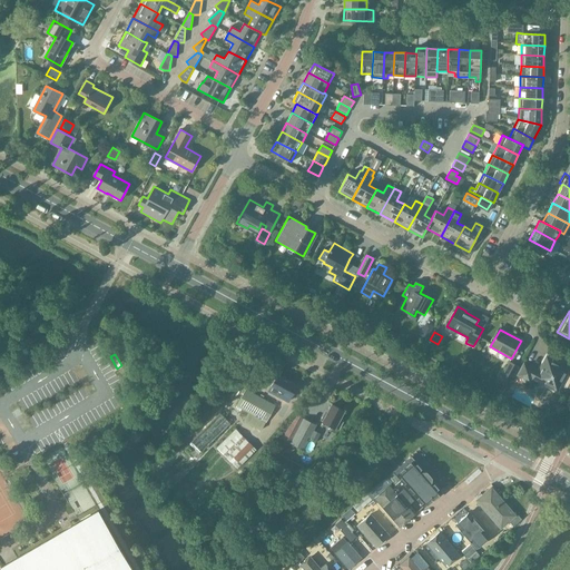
[(547,359),(540,371),(539,372),(538,371),(523,364),(520,371),(517,375),(529,382),(532,377),(557,391),(564,374),(568,376),(569,371),(569,366),(562,363),(560,365),(547,359)]
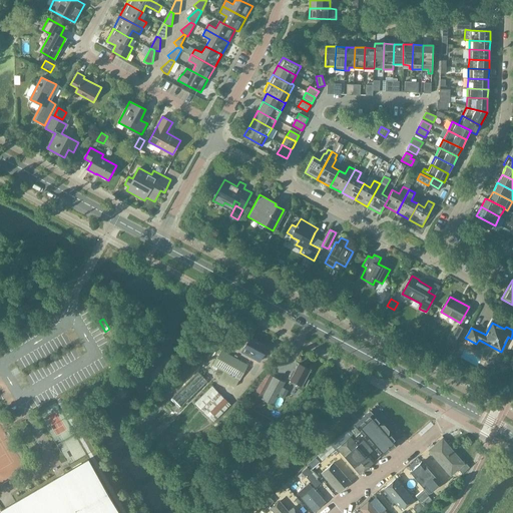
[(458,346),(466,330),(458,326),(454,334),(450,341),(458,346)]
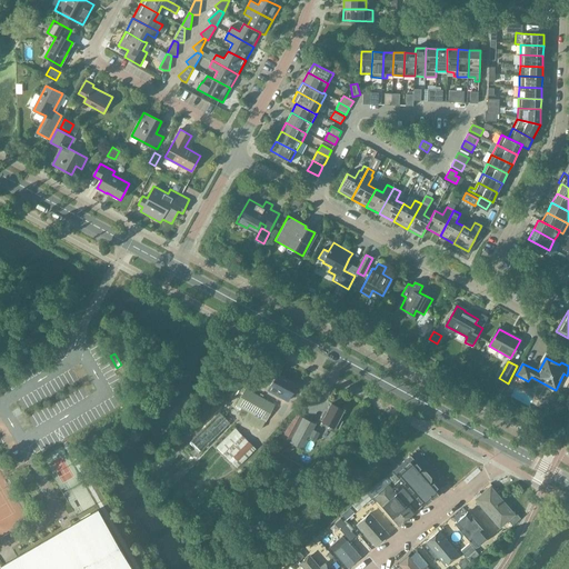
[(276,375),(268,390),(279,397),(288,401),(290,397),(296,385),(276,375)]
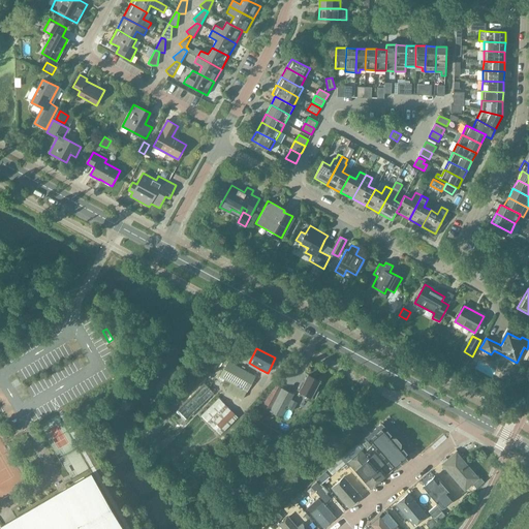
[(230,383),(246,392),(255,376),(228,362),(219,376),(230,383)]
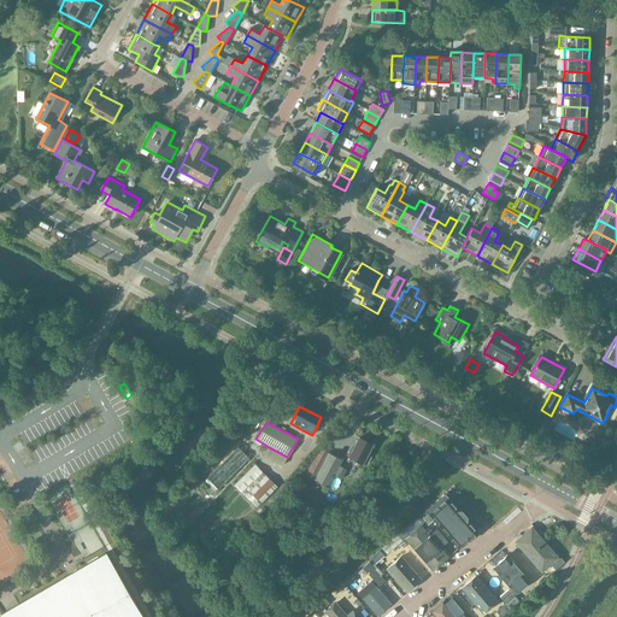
[(352,447),(347,456),(363,463),(366,465),(371,456),(368,454),(372,445),(359,438),(354,448),(352,447)]
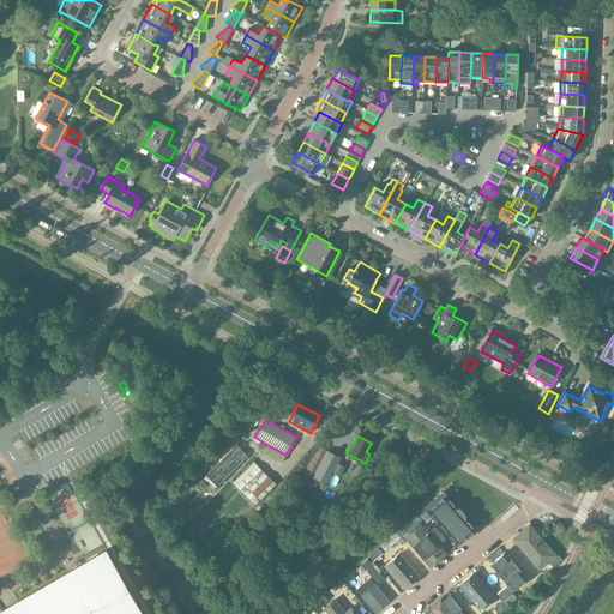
[(268,445),(263,453),(281,463),(286,455),(268,445)]
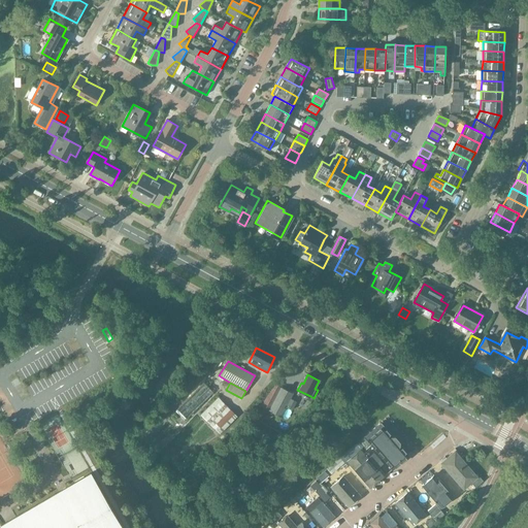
[(261,406),(269,410),(281,388),(273,384),(261,406)]
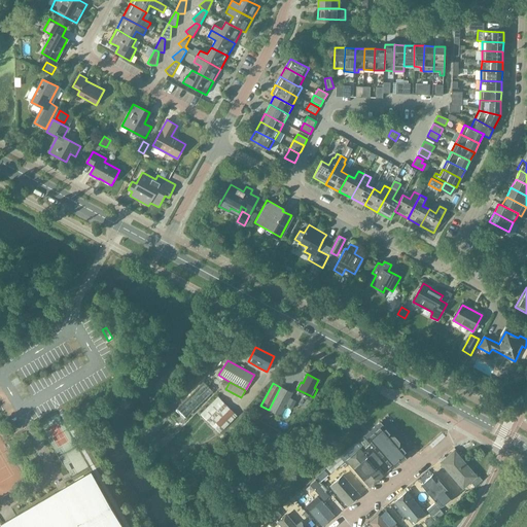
[(280,387),(269,410),(280,416),(285,407),(291,410),(296,400),(290,397),(292,393),(280,387)]
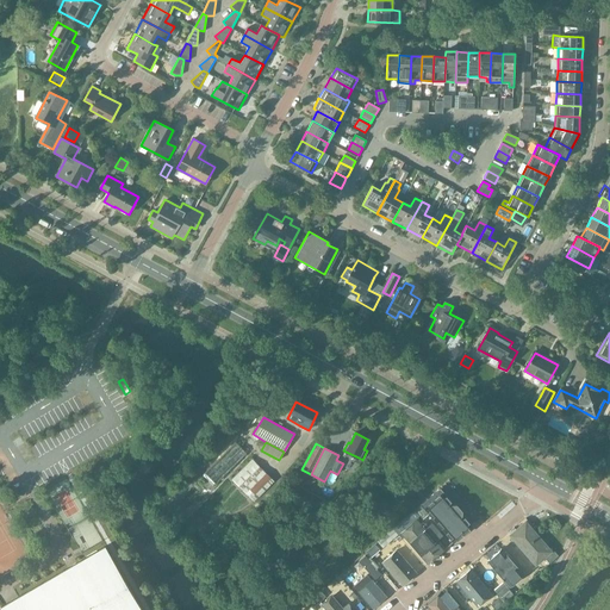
[(253,459),(231,479),(254,502),(274,481),(253,459)]
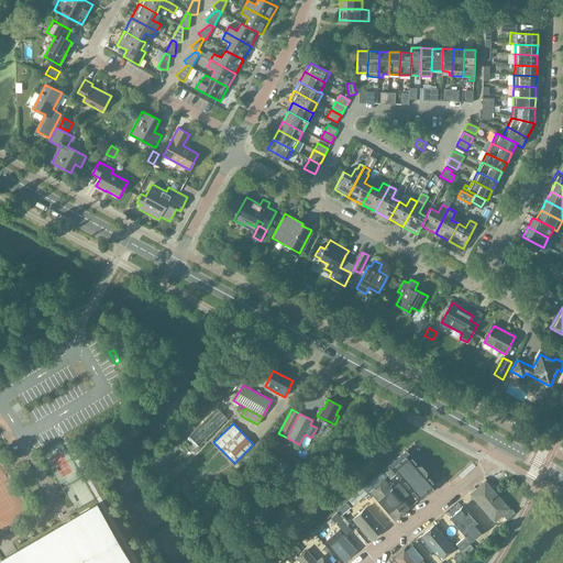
[(396,460),(388,466),(392,472),(400,464),(396,460)]
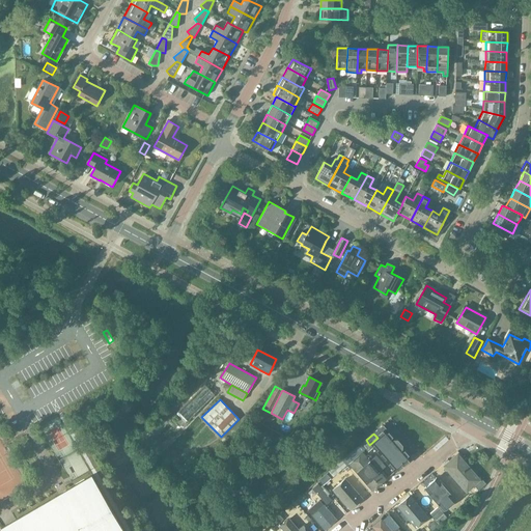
[(384,434),(374,443),(394,465),(403,455),(384,434)]
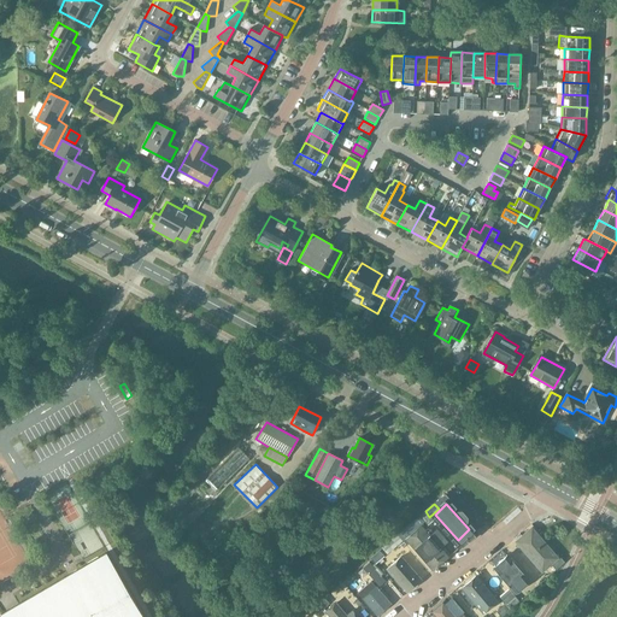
[(429,517),(425,511),(419,516),(428,526),(433,521),(429,517)]
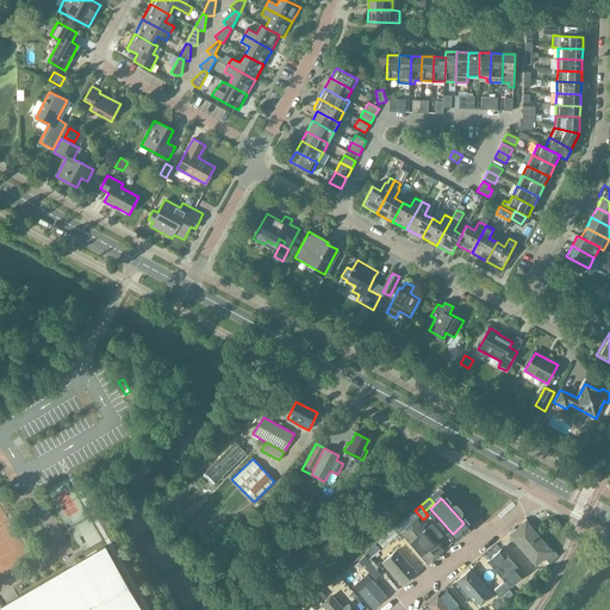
[(403,520),(394,527),(400,533),(409,526),(403,520)]
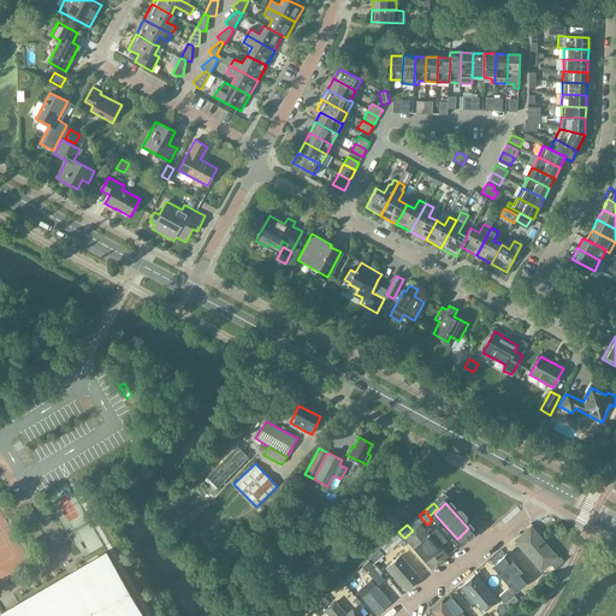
[(557,556),(531,525),(513,539),(539,572),(557,556)]
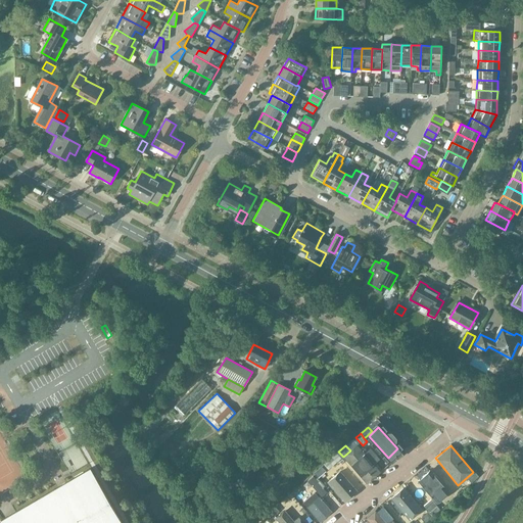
[(361,446),(346,460),(367,483),(381,471),(361,446)]
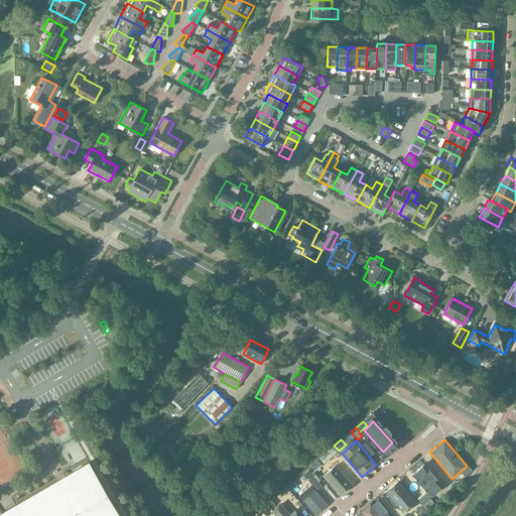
[(332,447),(318,459),(324,464),(337,453),(332,447)]
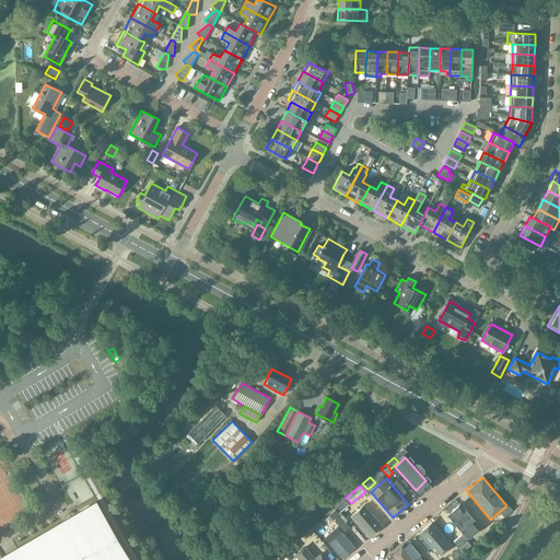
[(336,506),(340,512),(349,504),(345,500),(336,506)]
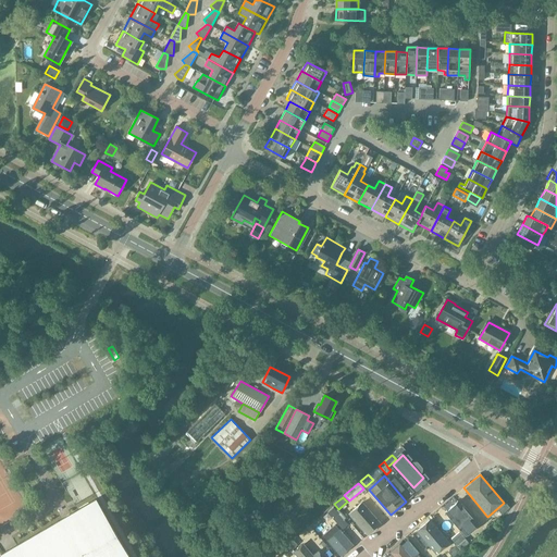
[(465,535),(477,525),(455,498),(443,508),(465,535)]
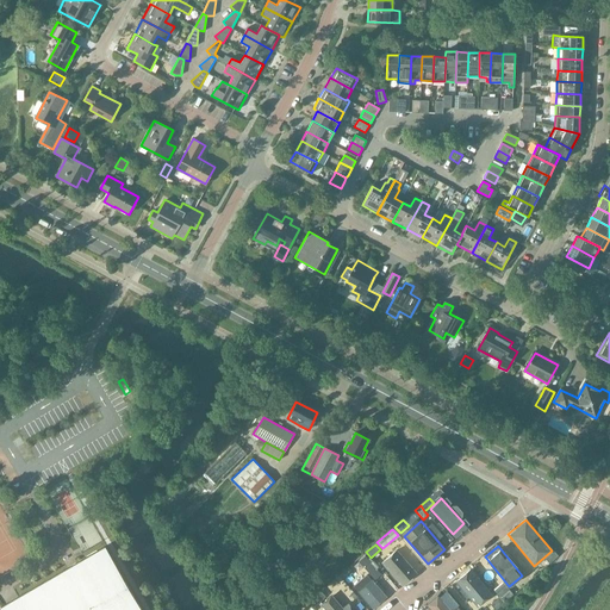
[(142,609),(106,547),(76,564),(68,568),(2,608),(2,609),(142,609)]
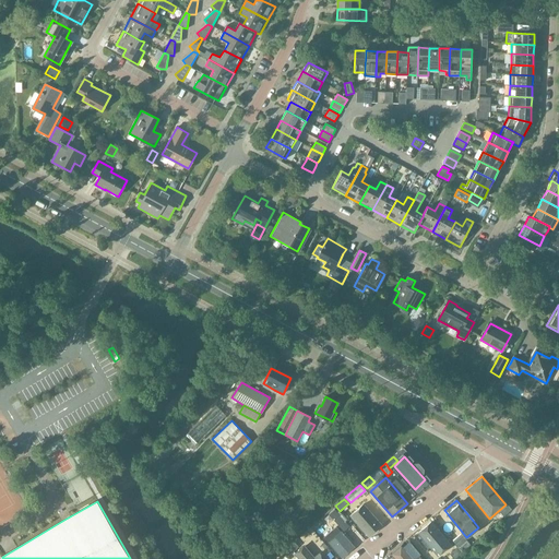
[(365,536),(380,523),(360,502),(346,515),(365,536)]
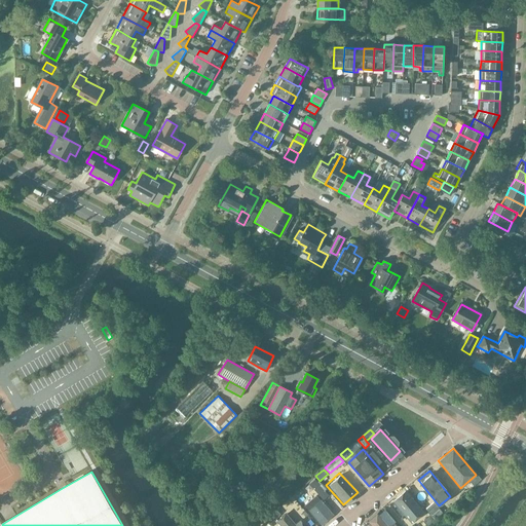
[(470,481),(474,486),(482,479),(478,475),(477,475),(470,481)]
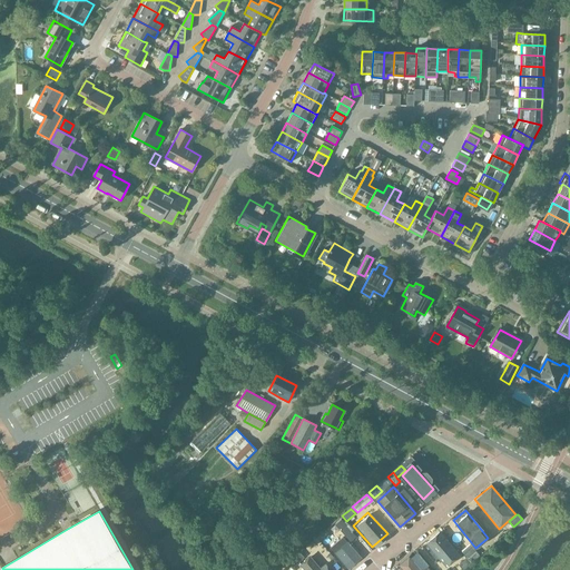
[(438,529),(424,541),(446,566),(460,554),(438,529)]
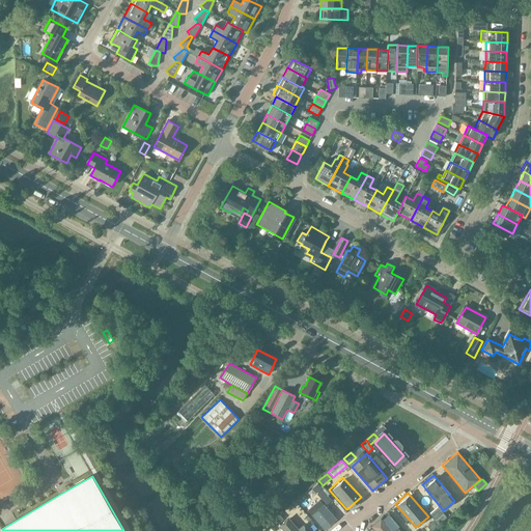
[(307,499),(303,495),(296,501),(299,506),(307,499)]
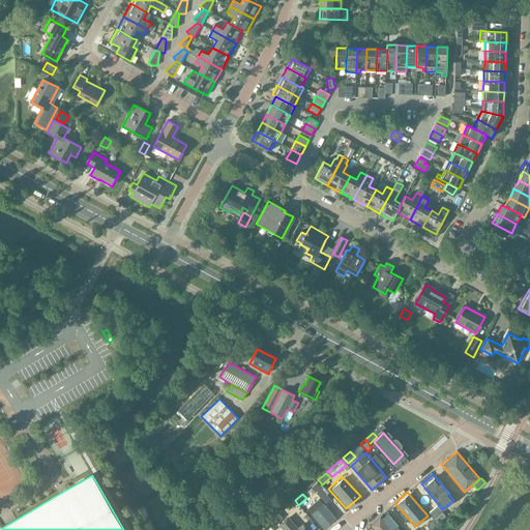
[(313,499),(303,507),(324,529),(325,529),(334,522),(327,513),(330,510),(325,503),(321,507),(313,499)]
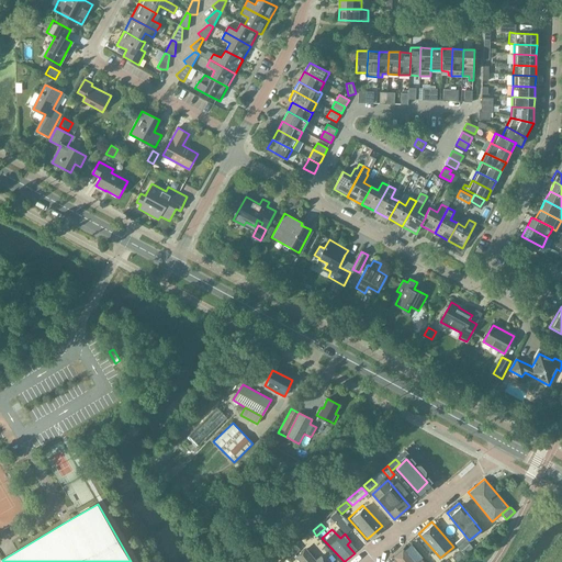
[(469,543),(461,550),(460,550),(464,555),(473,548),(469,543)]
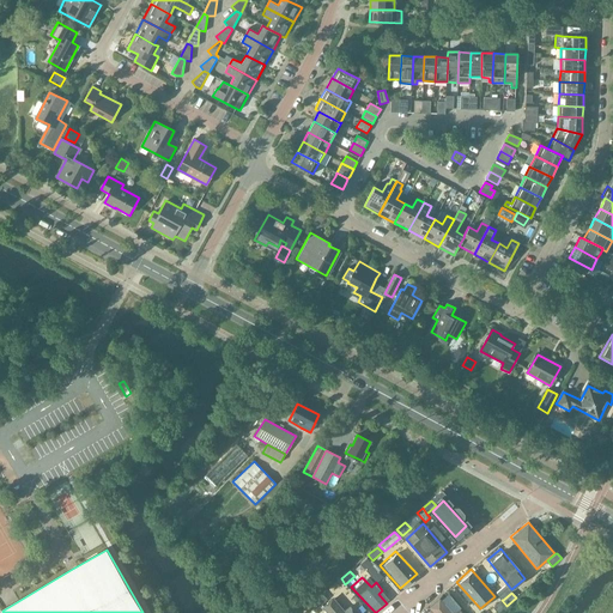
[(314,602),(319,607),(327,600),(323,594),(322,594),(314,602)]
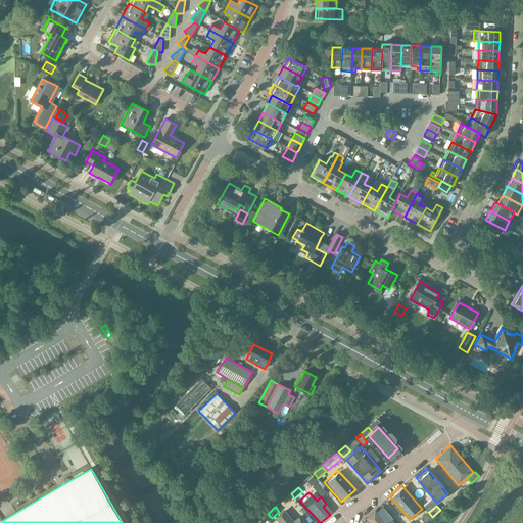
[(366,518),(370,522),(385,522),(375,511),(366,518)]
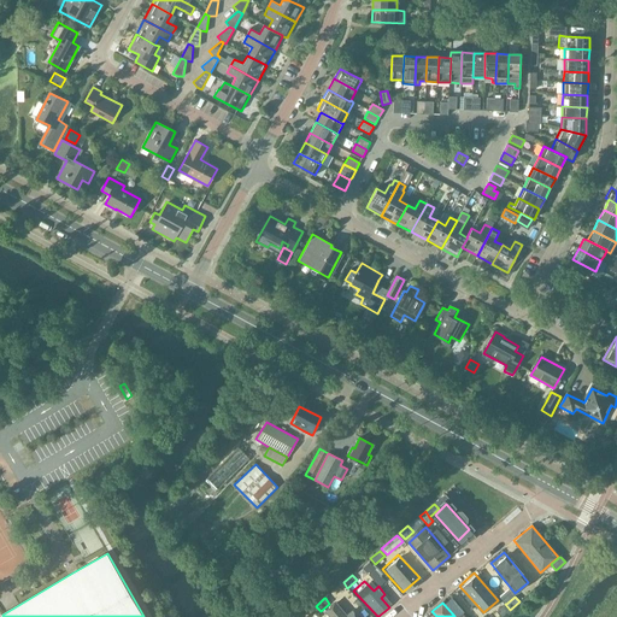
[(351,616),(340,604),(327,615),(329,616),(351,616)]
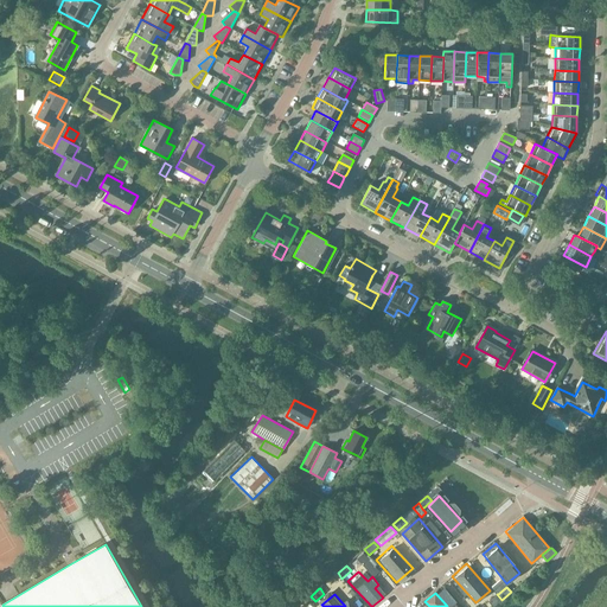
[(493,606),(502,600),(497,594),(489,602),(492,606),(493,606)]
